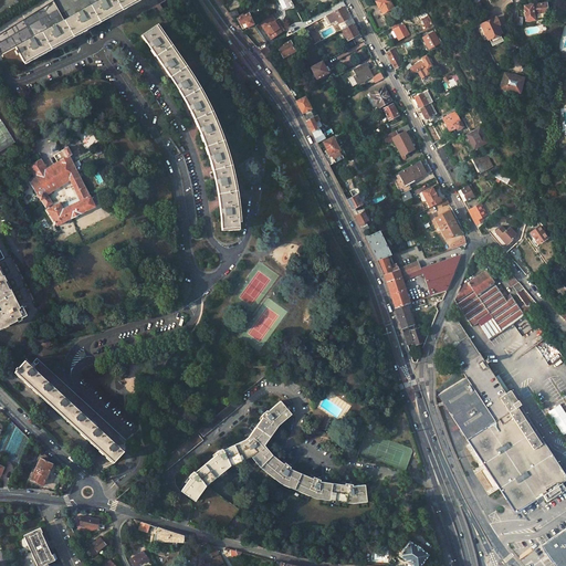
[(35,0),(0,22),(0,34),(54,0),(35,0)]
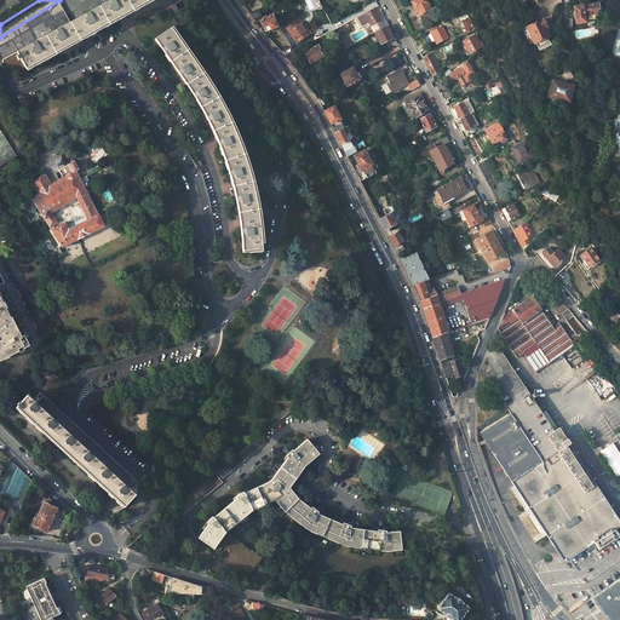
[(28,69),(151,0),(110,0),(18,52),(21,56),(18,56),(21,61),(22,59),(28,69)]
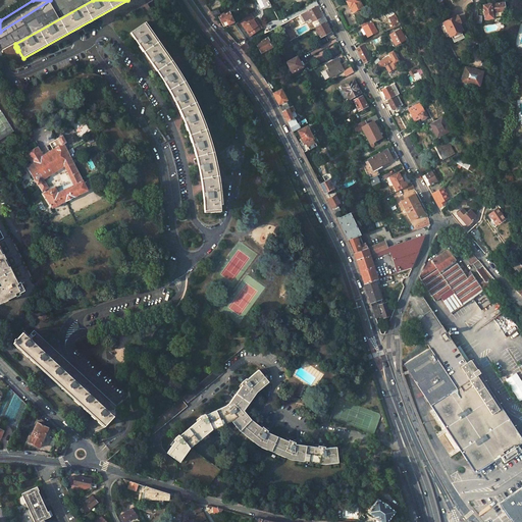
[(341,0),(334,0),(331,2),(335,10),(344,6),(341,0)]
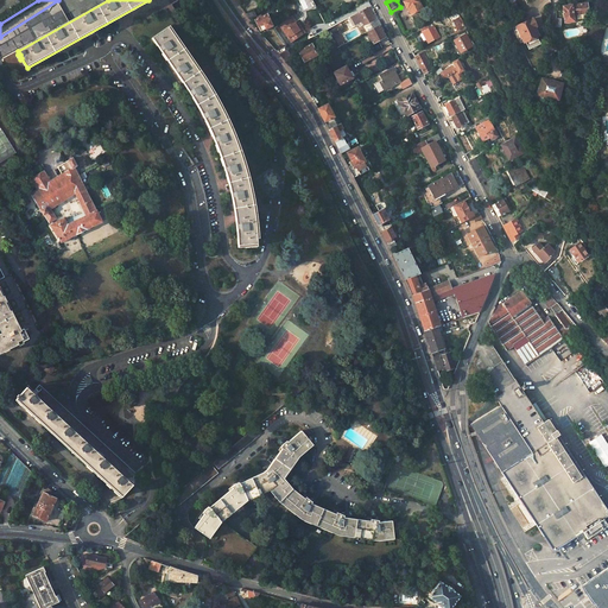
[(403,1),(410,16),(423,10),(417,0),(404,0),(404,1),(403,1)]
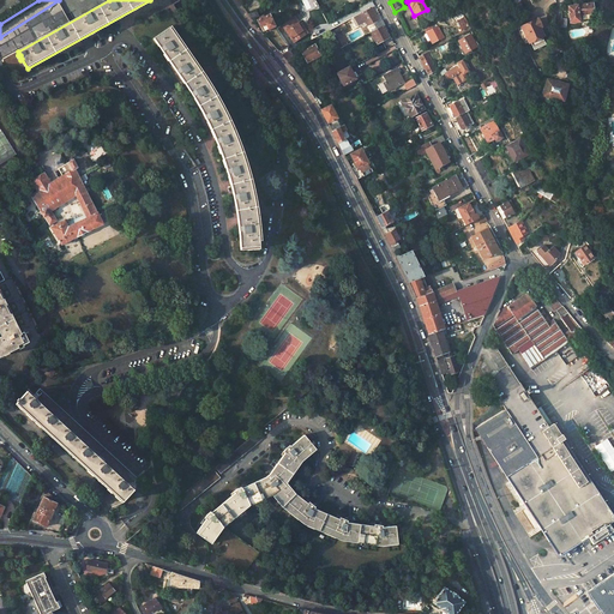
[(569,6),(571,23),(596,19),(593,4),(569,6)]
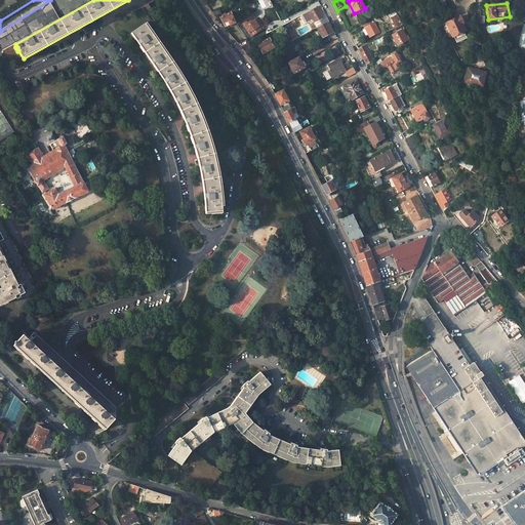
[(322,17),(316,7),(301,14),(306,22),(309,21),(312,19),(314,23),(322,17)]
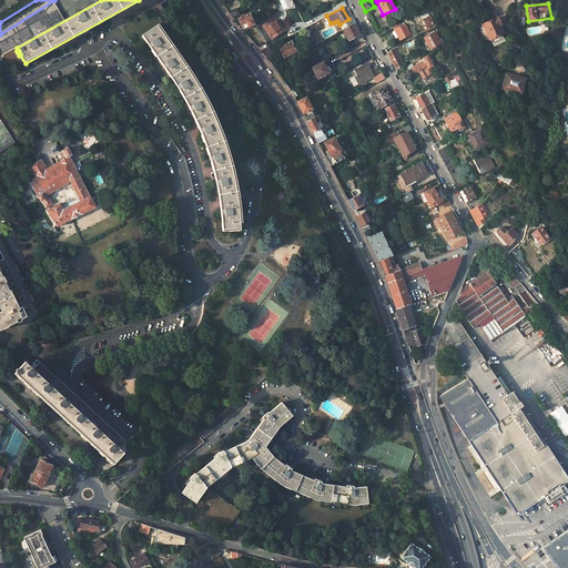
[(419,17),(427,30),(435,26),(427,13),(419,17)]
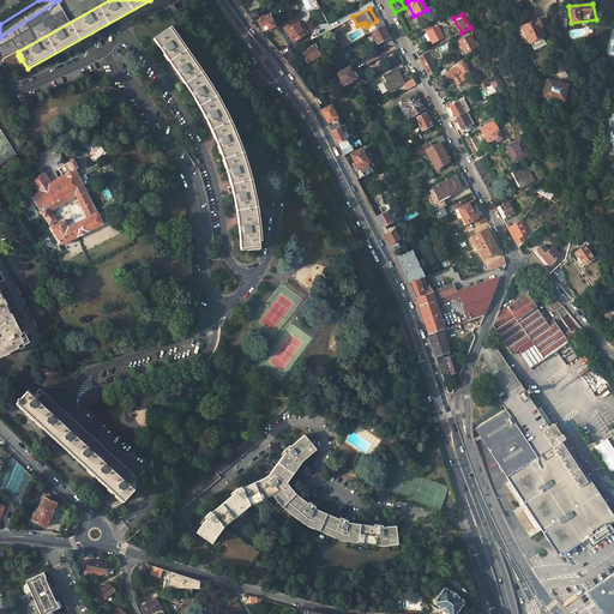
[(258,20),(263,32),(275,26),(269,16),(265,17),(264,16),(260,18),(260,19),(258,20)]
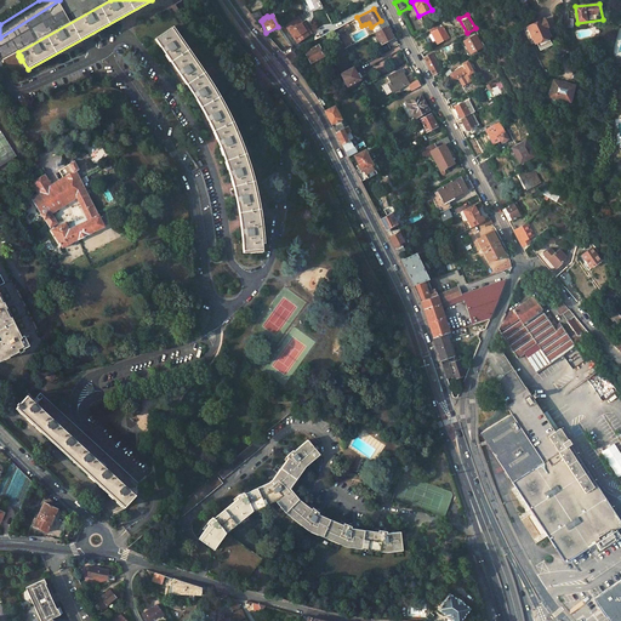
[(296,16),(284,24),(296,44),(308,36),(302,28),(303,27),(296,16)]
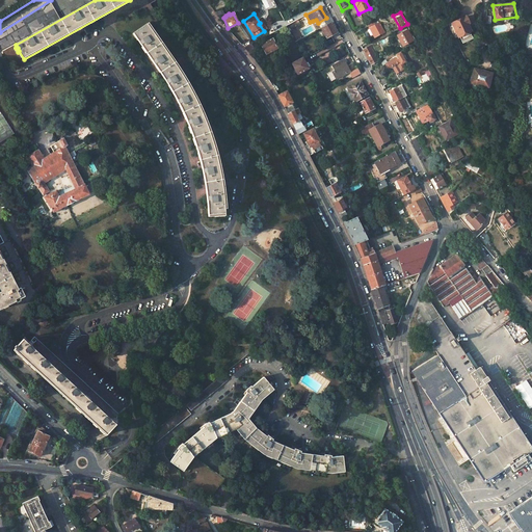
[(453,23),(452,23),(458,38),(460,37),(461,41),(472,35),(470,33),(473,32),(469,24),(470,24),(467,17),(455,22),(455,21),(452,22),(453,23)]
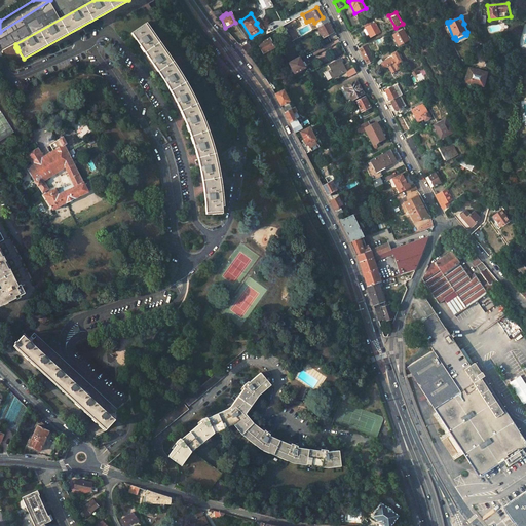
[(316,28),(322,38),(333,33),(327,22),(322,25),(316,28)]
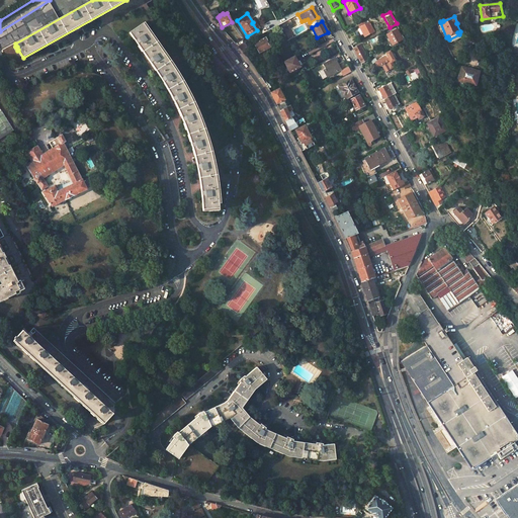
[(369,22),(359,27),(364,37),(373,32),(369,22)]
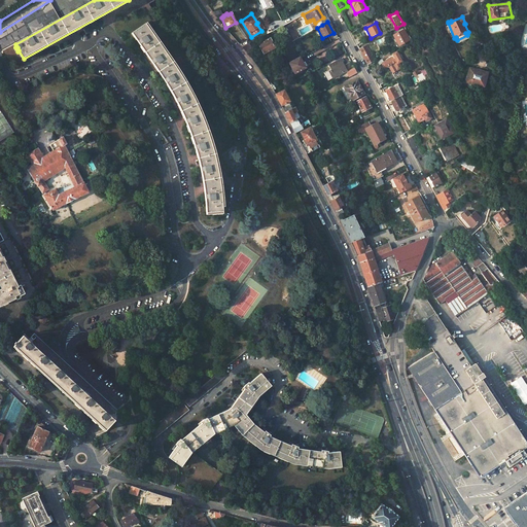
[(162,75),(166,81),(169,88),(170,90),(178,104),(180,108),(182,111),(183,115),(186,120),(187,125),(189,129),(191,136),(200,160),(203,175),(205,189),(207,211),(221,210),(220,198),(219,189),(219,183),(217,171),(216,166),(214,160),(213,154),(212,149),(210,144),(209,140),(205,128),(200,114),(192,100),(190,95),(188,91),(185,86),(182,80),(180,77),(171,63),(145,26),(133,34),(153,63),(162,75)]
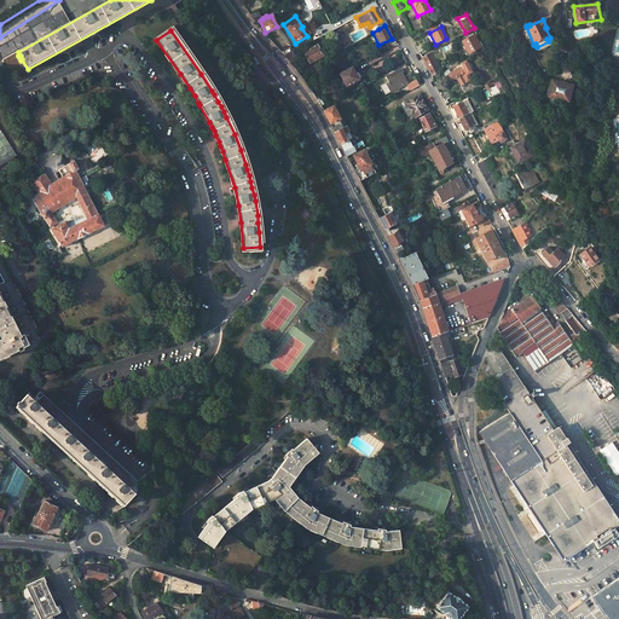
[(474,35),(462,42),(468,55),(481,47),(474,35)]
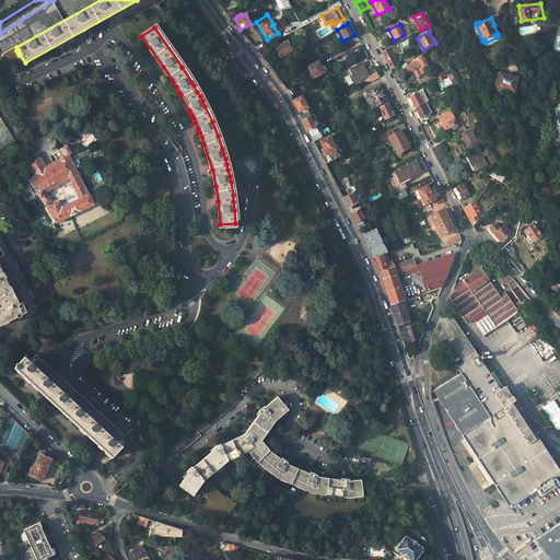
[(541,38),(538,35),(532,42),(536,45),(541,38)]
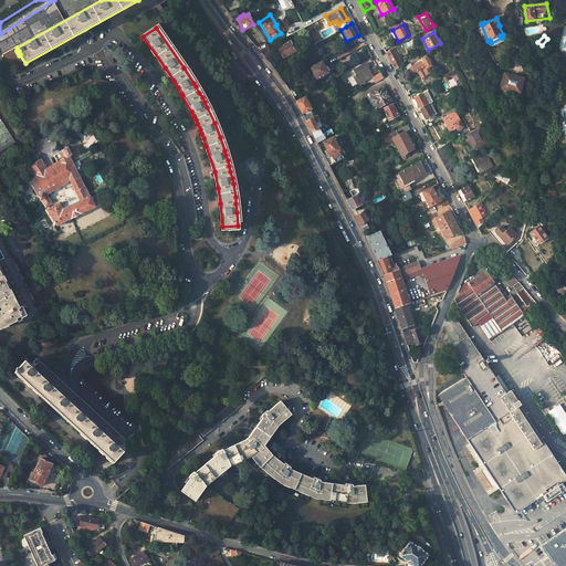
[(295,51),(291,43),(293,42),(292,39),(289,40),(290,41),(278,48),(283,58),(295,51)]
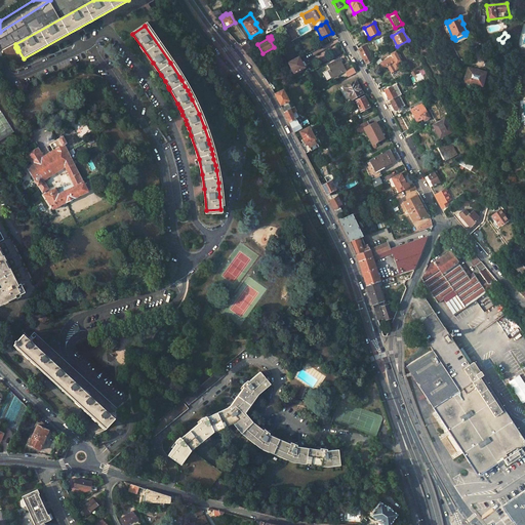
[(247,44),(241,48),(245,53),(251,49),(247,44)]
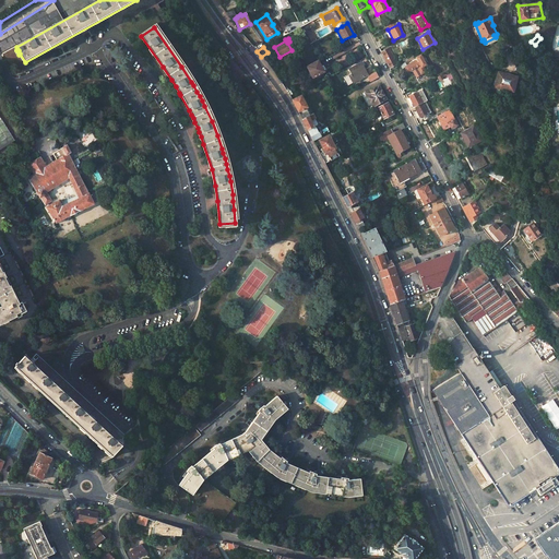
[(389,49),(381,52),(390,69),(396,64),(389,49)]
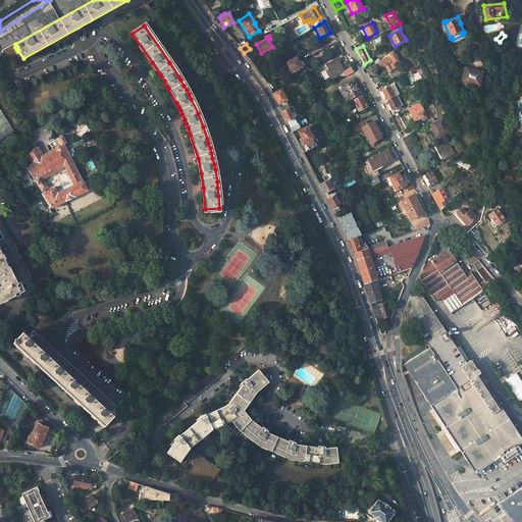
[(393,51),(378,59),(383,67),(384,66),(388,72),(397,68),(396,66),(396,65),(395,63),(398,61),(393,51)]
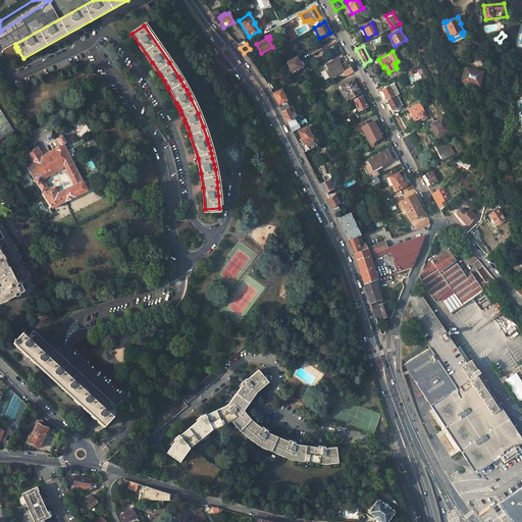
[(286,62),(292,72),(302,67),(297,57),(286,62)]
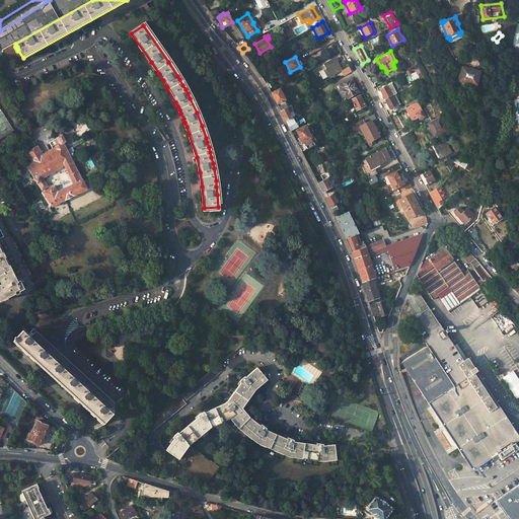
[(343,69),(338,58),(324,65),(326,69),(323,70),(326,77),(343,69)]
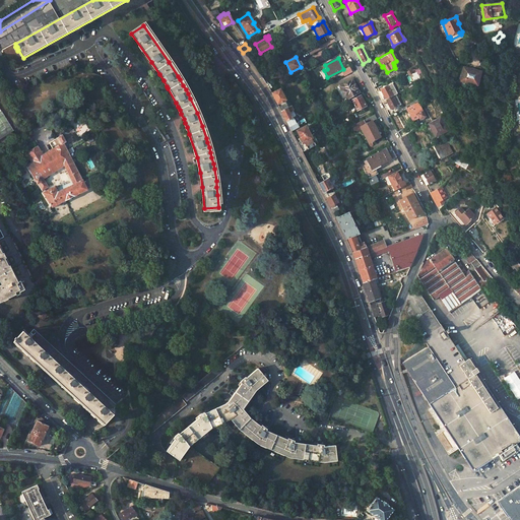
[(478,86),(481,71),(464,67),(460,81),(465,82),(465,85),(471,86),(472,84),(478,86)]
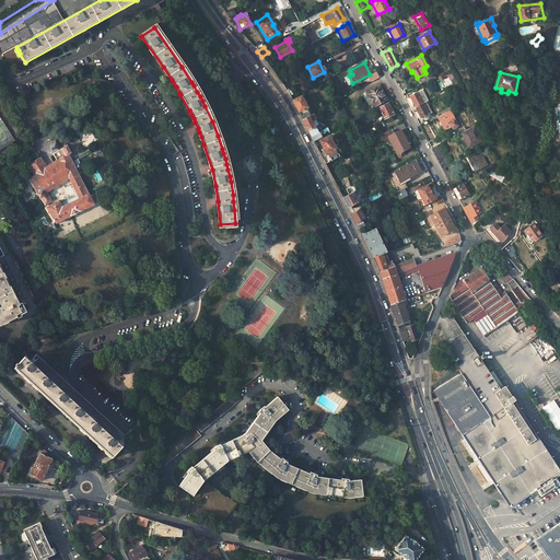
[(386,101),(378,85),(360,95),(369,111),(386,101)]
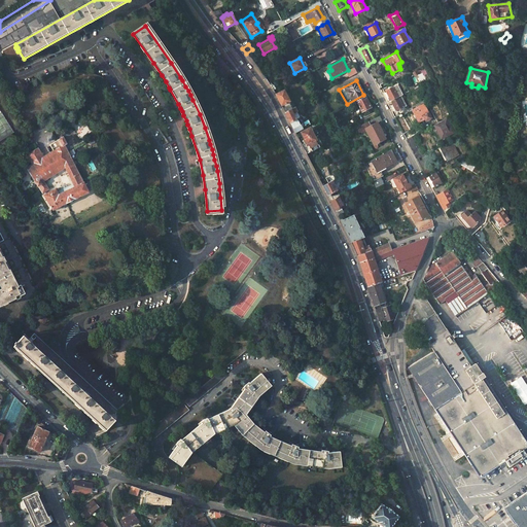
[(386,92),(391,101),(401,96),(402,95),(397,84),(386,92)]
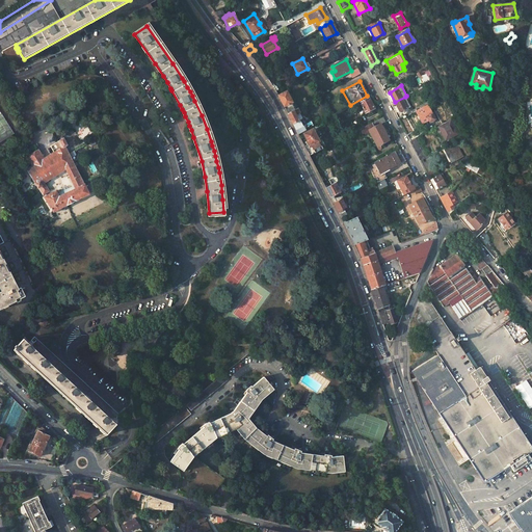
[(277,96),(284,107),(292,102),(286,91),(277,96)]
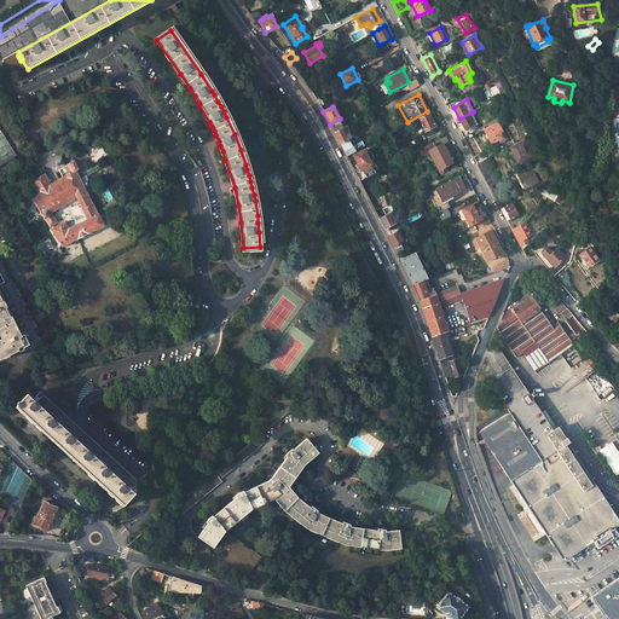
[(478,125),(472,113),(460,119),(466,131),(478,125)]
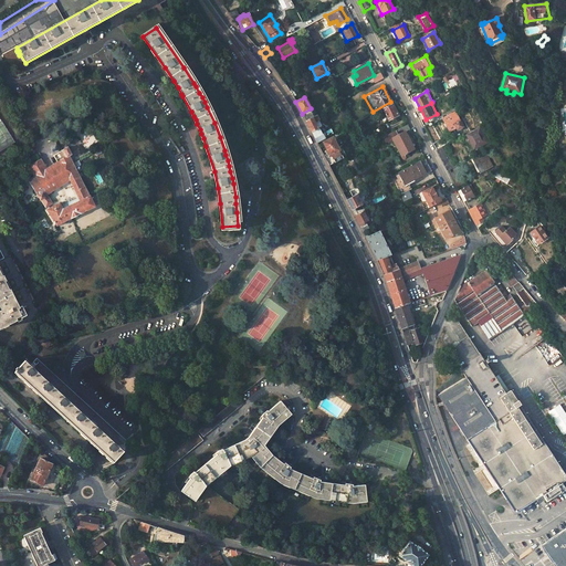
[(391,104),(381,109),(387,122),(397,116),(391,104)]
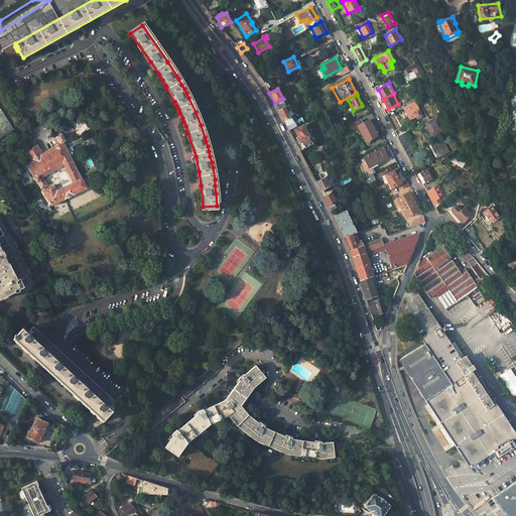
[(422,116),(414,101),(403,107),(409,120),(415,117),(417,119),(422,116)]
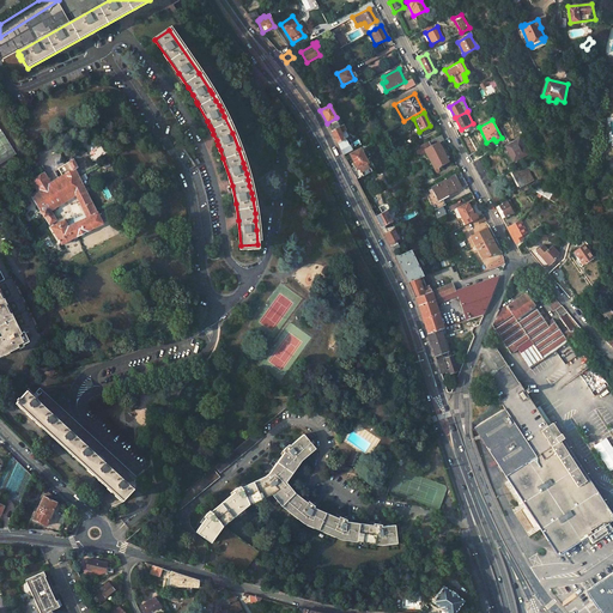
[(349,135),(343,125),(340,126),(331,131),(337,143),(347,137),(349,135)]
